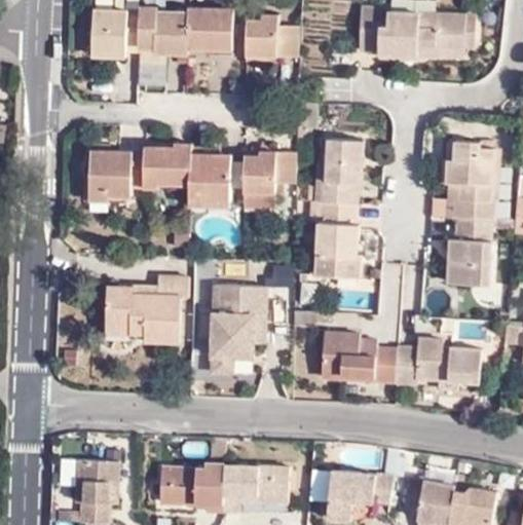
[(186,49),(186,11),(156,11),(157,6),(138,5),(138,9),(137,47),(153,48),(186,49)]
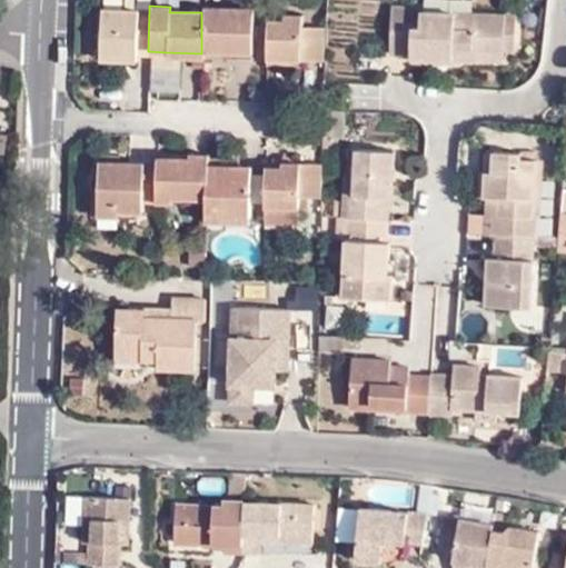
[(251,7),(201,6),(201,12),(201,53),(200,55),(228,56),(250,56),(251,7)]
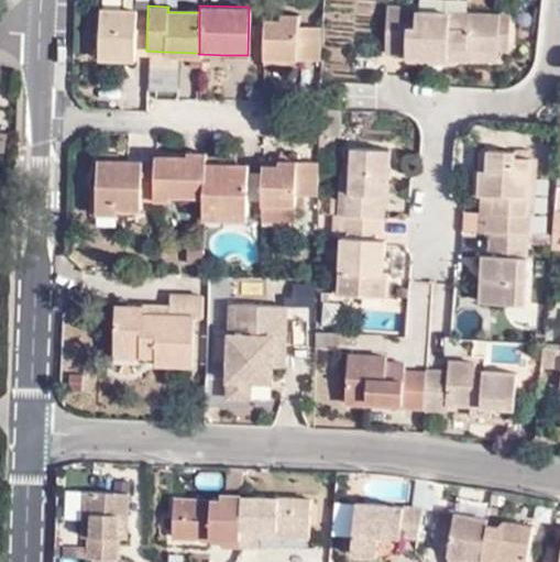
[(404,59),(425,59),(426,12),(414,12),(414,8),(385,7),(383,55),(404,56),(404,59)]
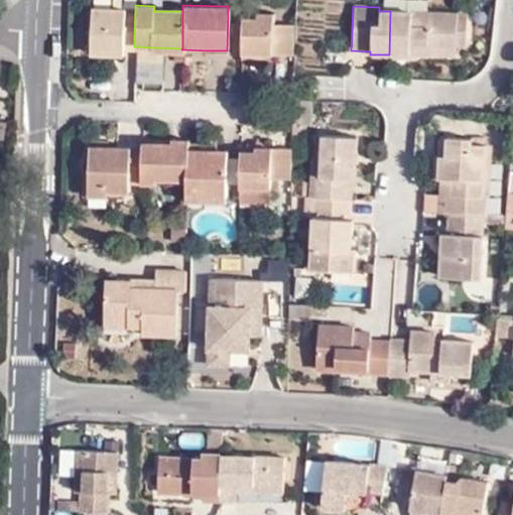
[(122,51),(134,51),(134,46),(135,9),(91,9),(90,51),(122,51)]
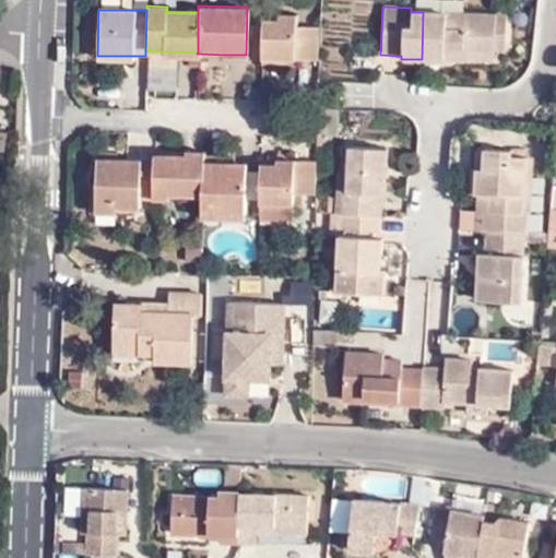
[(423,12),(422,59),(444,60),(444,55),(493,57),(493,52),(495,15),(423,12)]
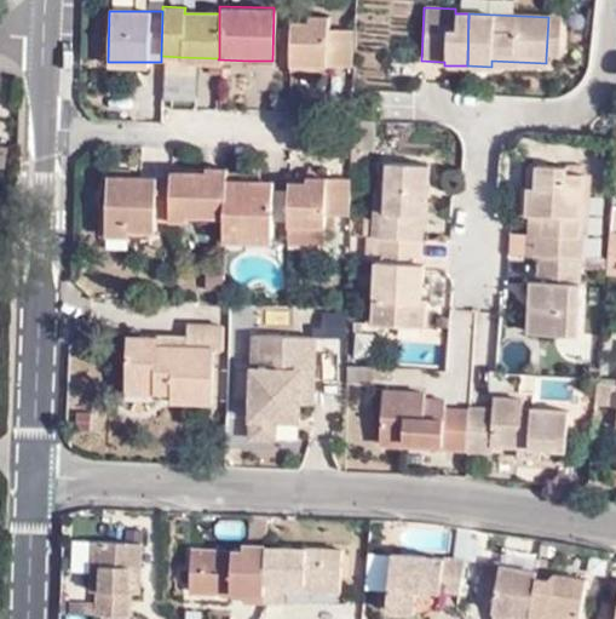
[(326,68),(351,68),(352,32),(327,30),(327,17),(306,16),(306,22),(289,21),(288,66),(326,68)]
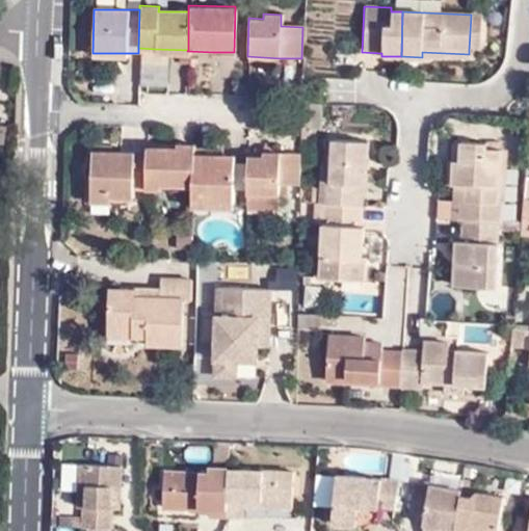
[(480,15),(471,15),(469,50),(479,51),(480,15)]
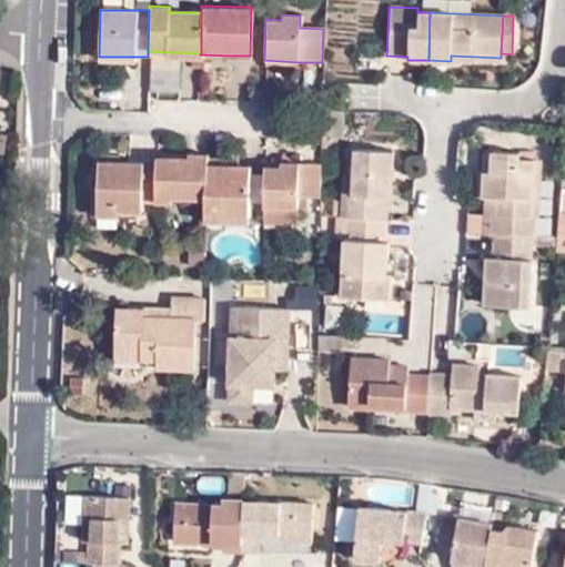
[(264,69),(298,70),(299,62),(264,60),(264,69)]
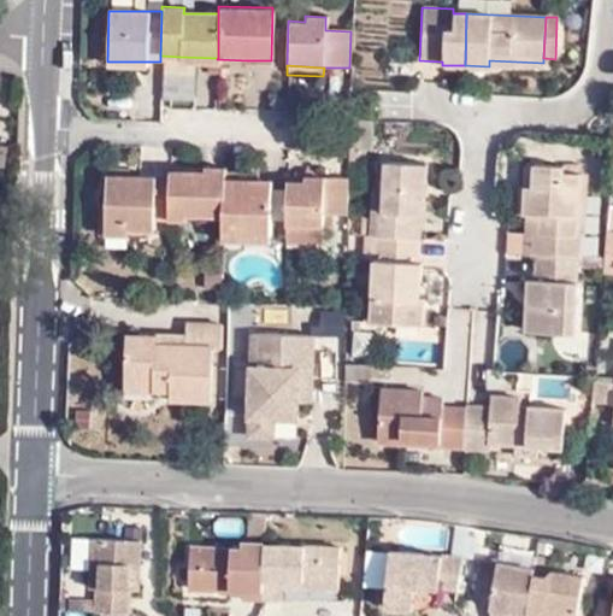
[(160,72),(160,100),(193,101),(194,72),(160,72)]
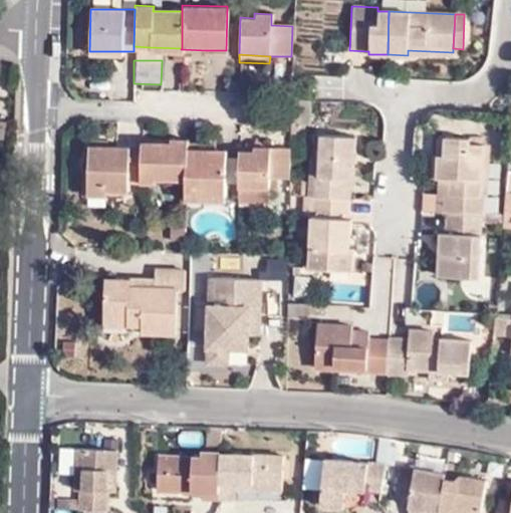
[(302,124),(289,124),(288,140),(302,141),(302,124)]
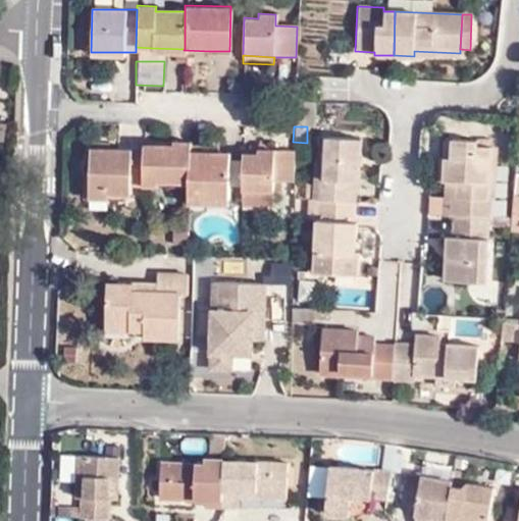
[(315,136),(313,158),(323,159),(324,137),(315,136)]
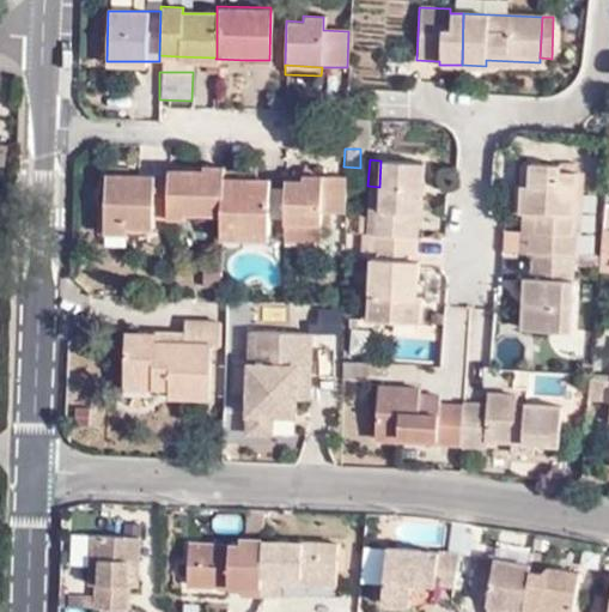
[(406,214),(418,214),(421,214),(424,163),(381,161),(379,187),(367,186),(366,186),(364,235),(405,237),(406,214)]
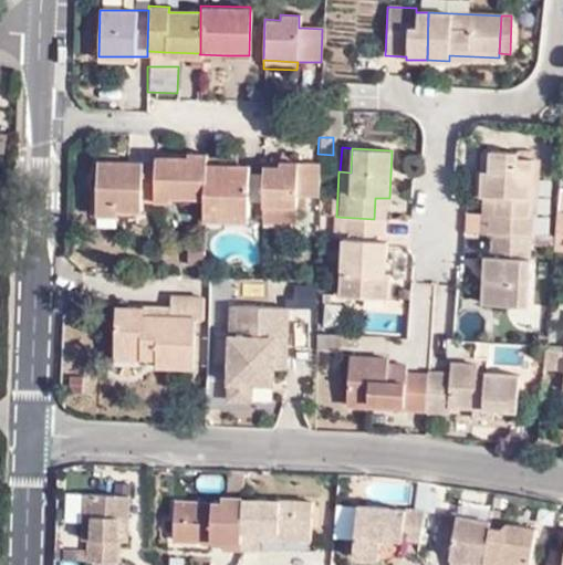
[(475,170),(479,171),(486,171),(487,150),(476,150),(475,170)]
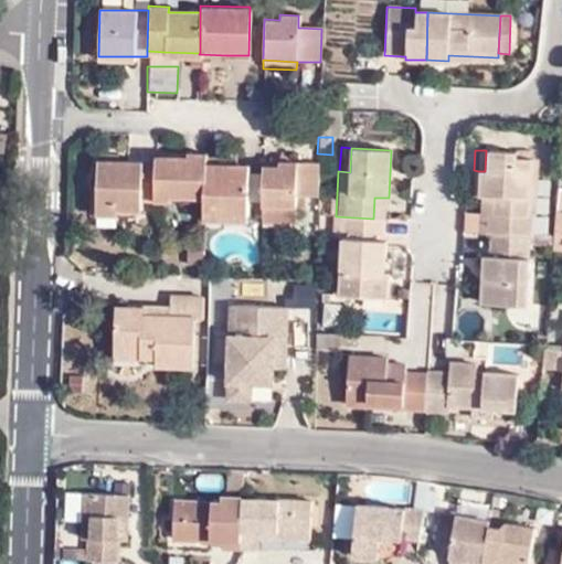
[(488,235),(528,237),(533,237),(538,160),(516,159),(516,152),(486,150),(485,171),(478,171),(477,198),(479,198),(478,234),(488,235)]
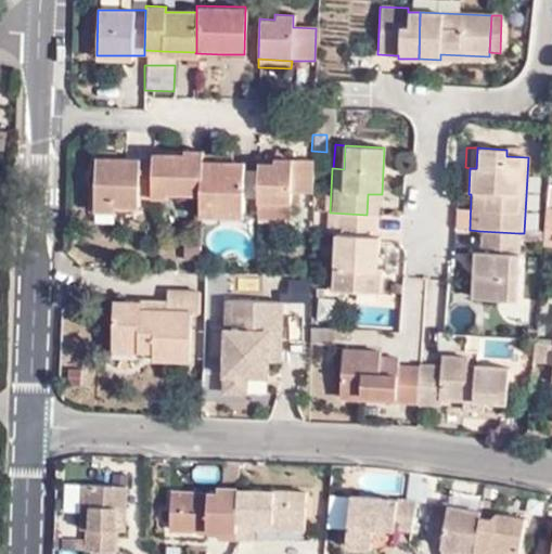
[(242,198),(243,169),(243,162),(200,162),(200,151),(182,151),(183,155),(152,154),(151,159),(115,158),(94,157),(93,203),(114,204),(115,207),(138,208),(138,200),(167,200),(167,194),(168,188),(200,189),(199,195),(199,209),(242,210),(242,198)]
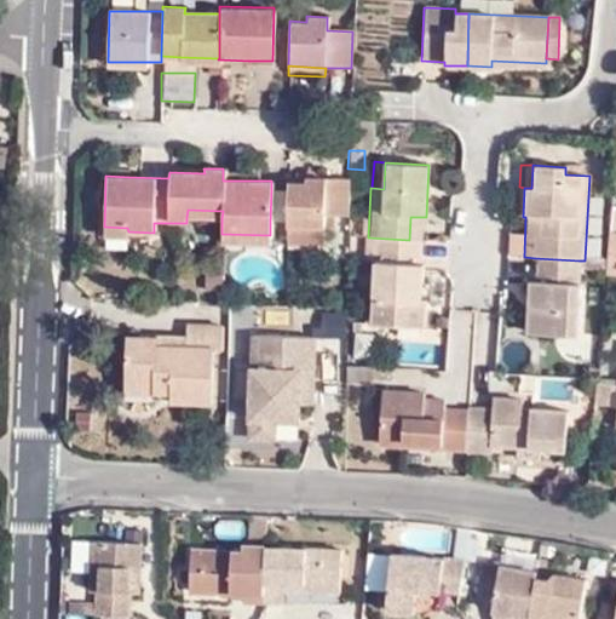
[(323,215),(347,216),(347,179),(323,179),(323,178),(304,178),(304,182),(287,182),(287,190),(286,222),(285,247),(323,248),(323,215)]
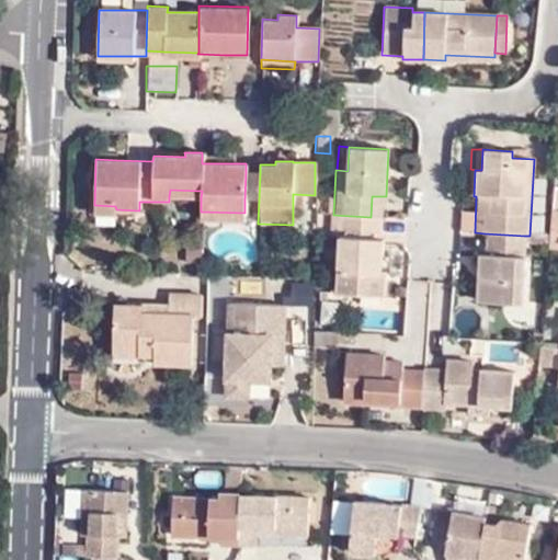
[(259,201),(260,172),(246,171),(245,201),(259,201)]
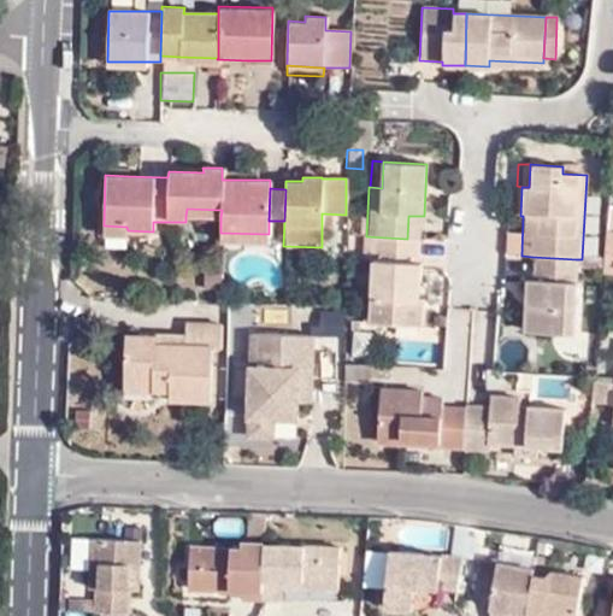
[(407,239),(419,239),(420,216),(408,216),(407,239)]
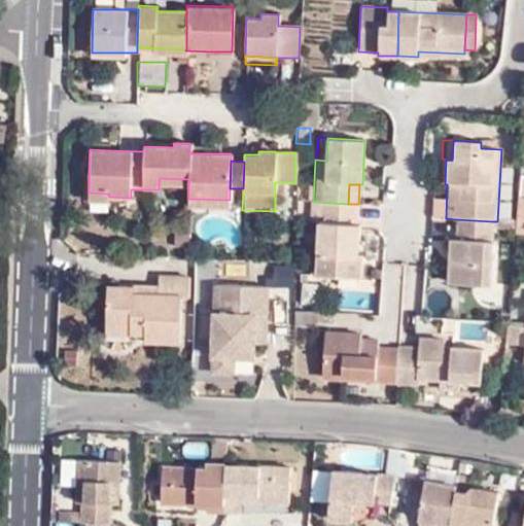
[(108,202),(109,197),(108,194),(89,193),(89,202),(108,202)]
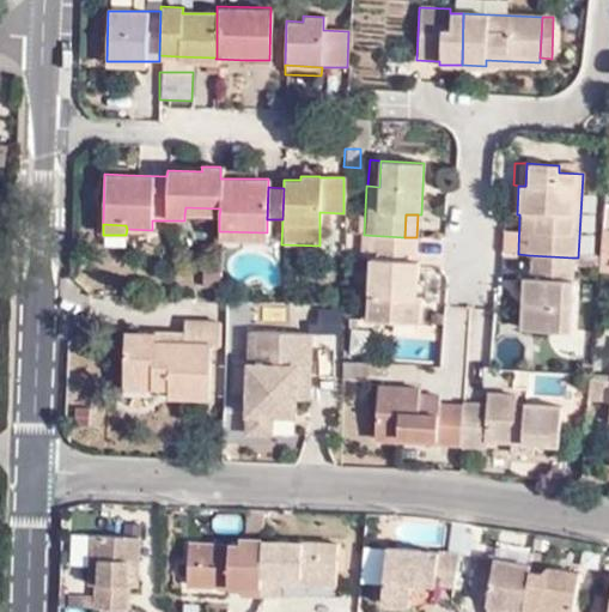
[(600,259),(602,231),(590,230),(589,259),(600,259)]
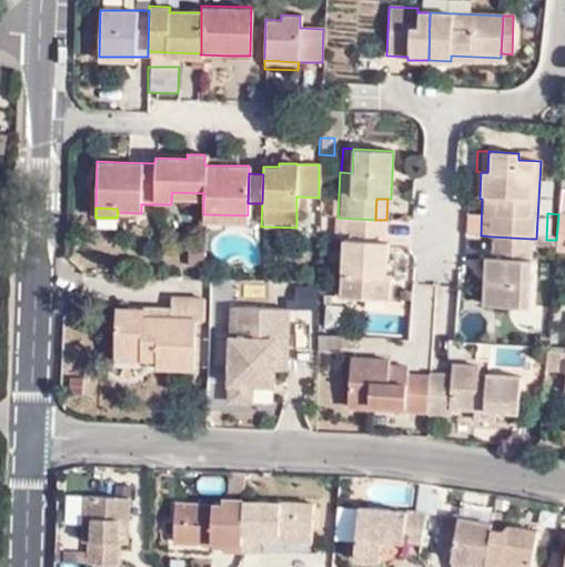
[(248,224),(248,215),(203,214),(203,222),(248,224)]
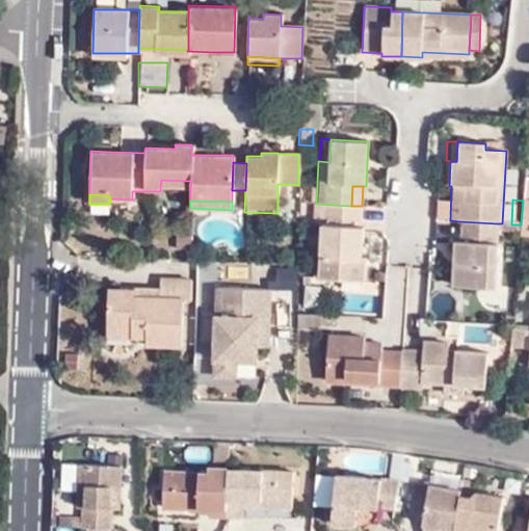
[(528,201),(523,201),(521,224),(520,234),(520,236),(528,237),(528,201)]
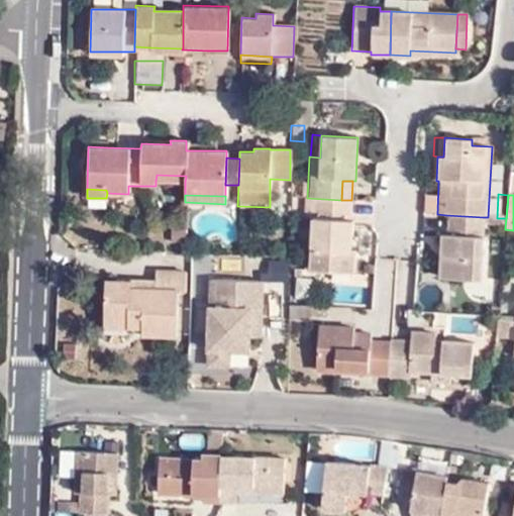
[(350,220),(351,200),(341,200),(307,198),(303,198),(302,217),(310,218),(308,271),(313,271),(330,273),(354,274),(355,250),(350,251),(352,220),(350,220)]
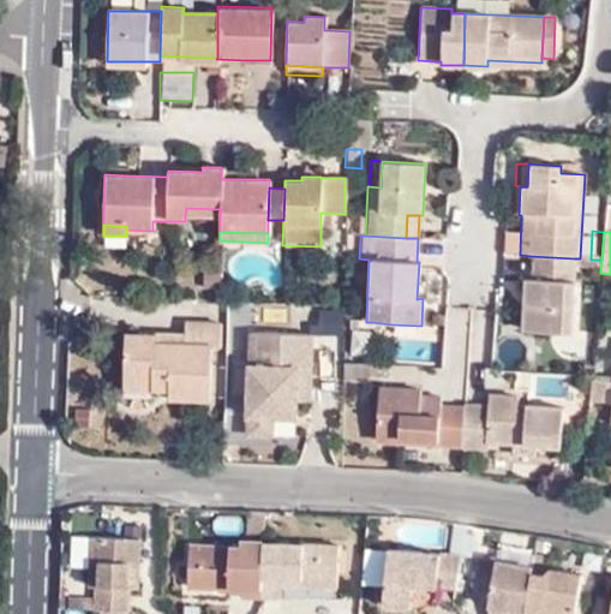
[(570,334),(574,268),(574,258),(531,256),(529,279),(523,278),(521,331),(570,334)]
